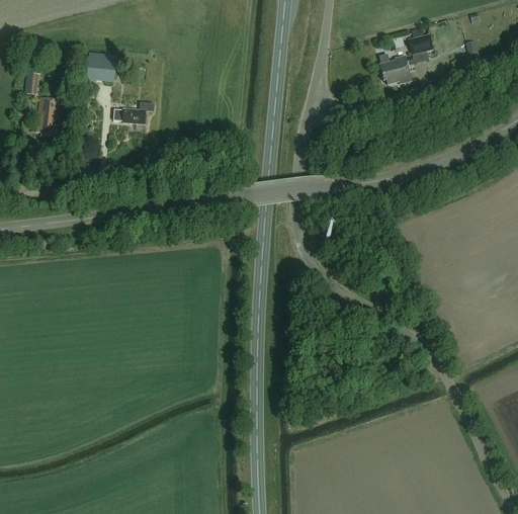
[(413,57),(406,59),(407,63),(428,58),(426,50),(432,48),(429,32),(408,38),(413,57)]
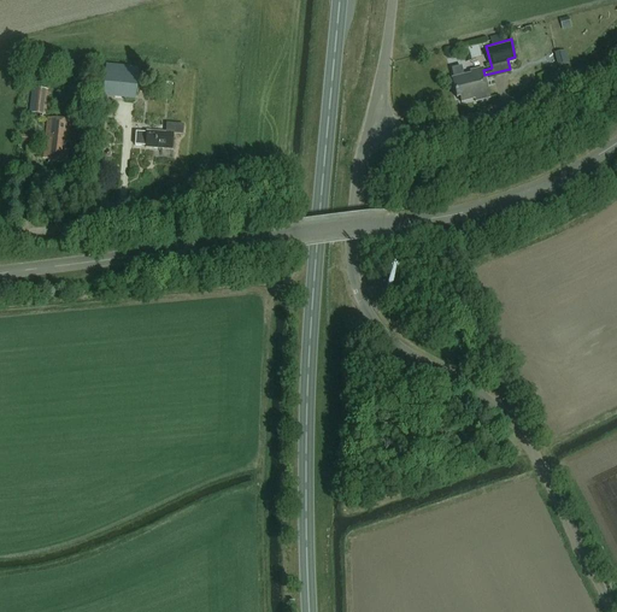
[(564,47),(556,49),(558,62),(568,59),(564,47)]
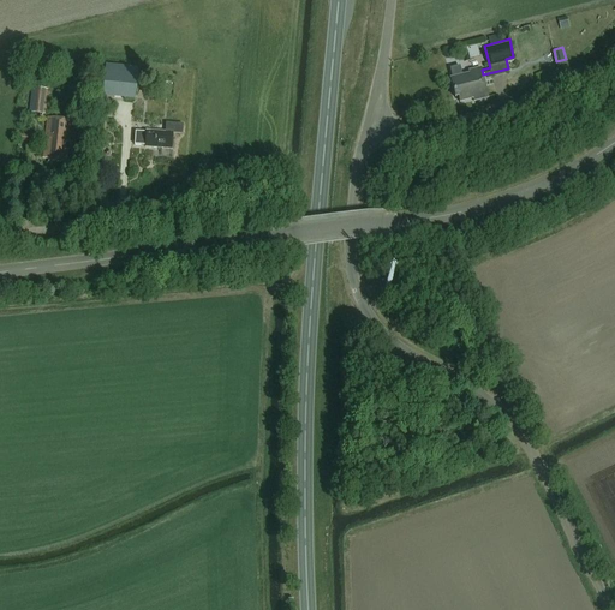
[(135,97),(138,66),(107,63),(103,95),(135,97)]
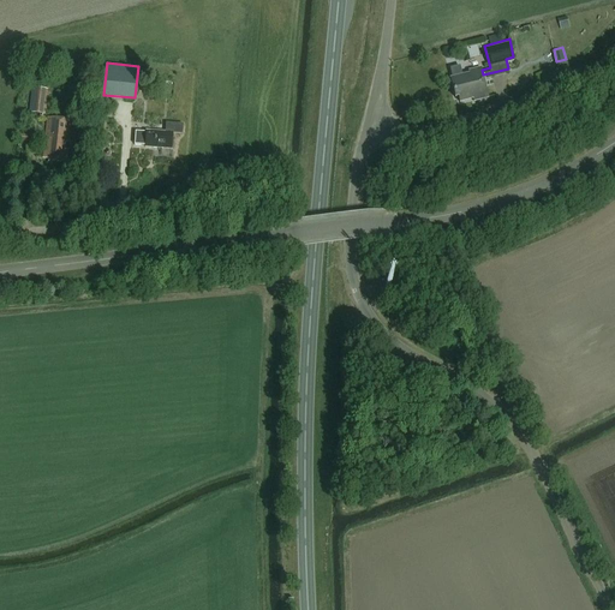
[(481,65),(469,67),(470,70),(451,75),(455,94),(458,94),(460,99),(473,95),(473,99),(488,95),(483,75),(482,70),(481,65)]
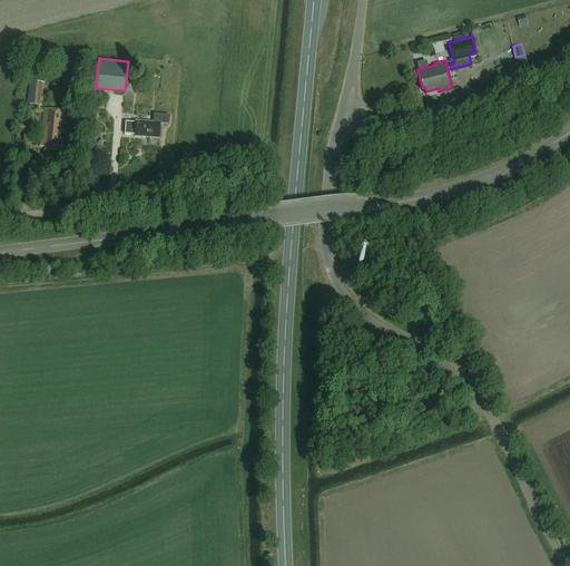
[(43,105),(46,79),(29,78),(28,104),(43,105)]
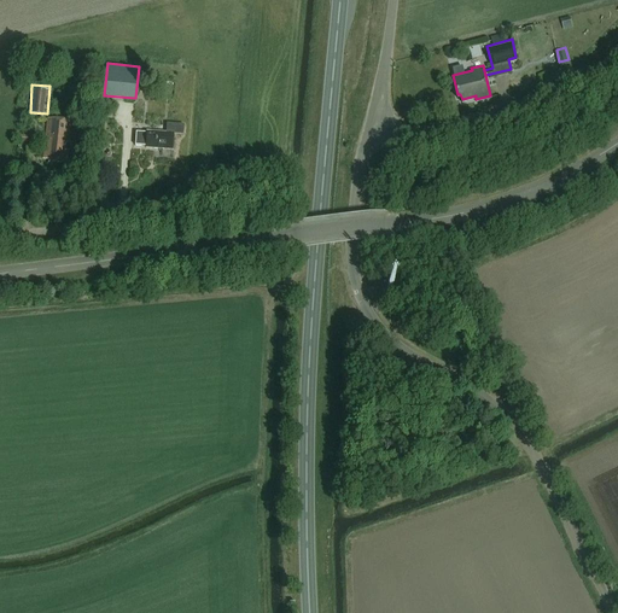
[(66,159),(70,120),(48,117),(45,156),(50,156),(48,159),(60,161),(60,158),(66,159)]
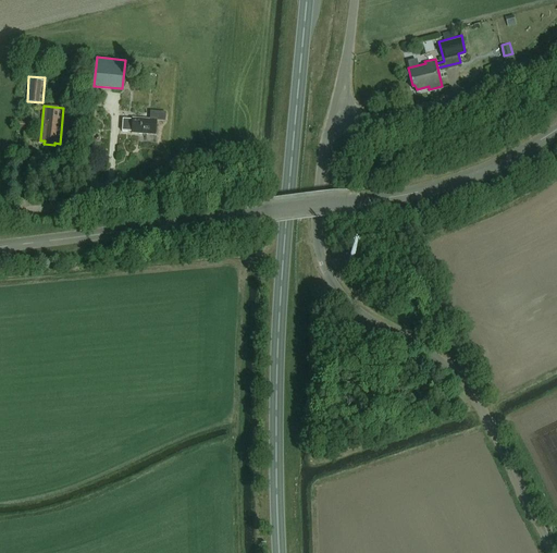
[(165,109),(150,108),(150,117),(132,115),(132,117),(122,117),(122,128),(131,128),(131,131),(156,132),(156,118),(165,119),(165,109)]
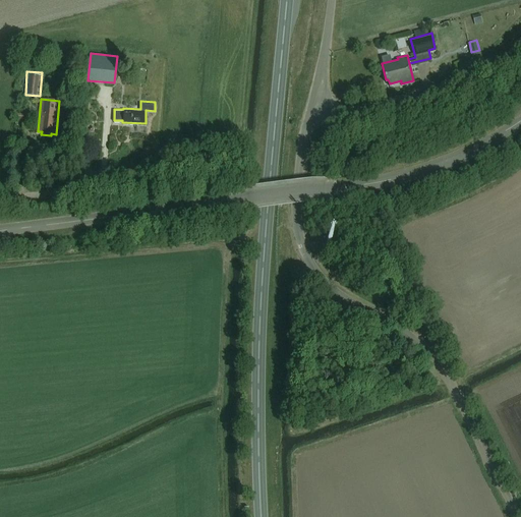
All buildings are outlined.
